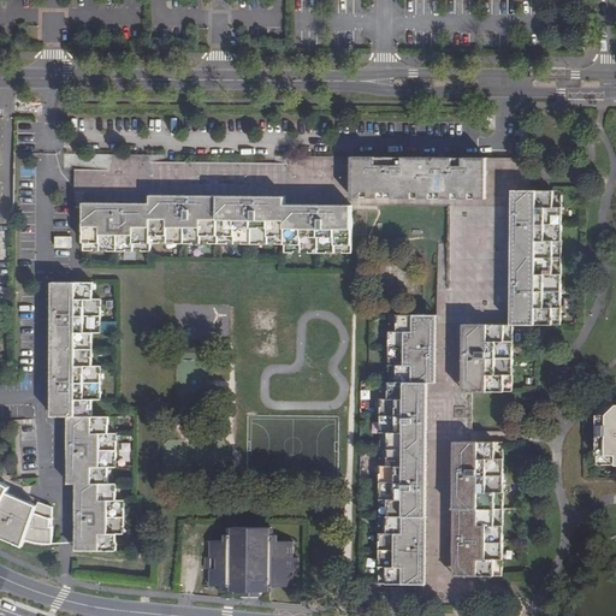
[(84,202),(83,250),(152,250),(152,243),(284,244),(284,252),(354,253),(354,205),(354,157),(285,155),(285,163),(152,160),(152,154),(108,153),(108,170),(75,169),(75,193),(84,193),(84,202)]
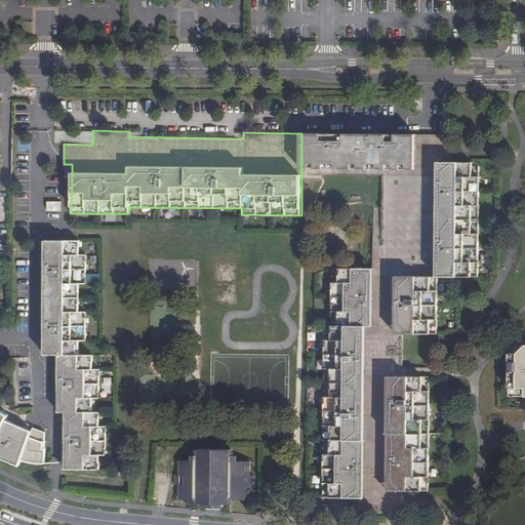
[(324,325),(323,496),(355,497),(355,511),(400,511),(400,503),(400,490),(428,491),(430,376),(395,375),(395,369),(395,332),(401,333),(436,333),(437,276),(478,276),(479,162),(451,162),(452,134),(430,134),(301,133),(301,174),(382,175),(381,246),(373,246),(373,269),(332,268),(332,325),(324,325)]
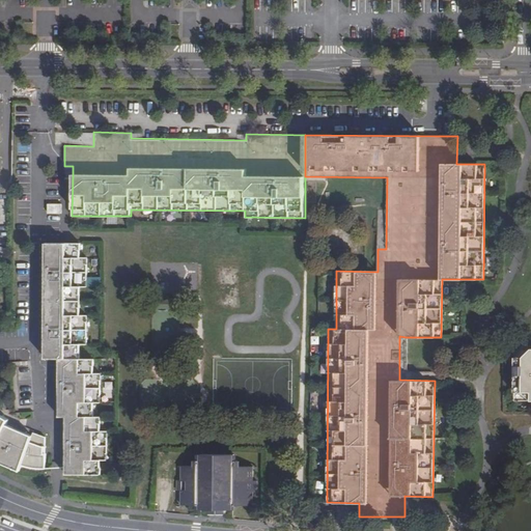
[(48,203),(48,213),(60,213),(60,204),(48,203)]
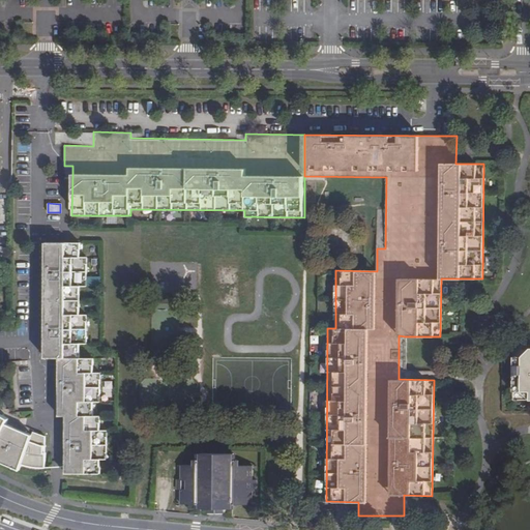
[(66,445),(65,474),(99,474),(100,459),(107,459),(107,430),(99,430),(99,416),(93,416),(93,402),(100,402),(100,372),(93,372),(93,358),(79,358),(80,344),(87,345),(87,316),(79,315),(80,287),(87,287),(87,258),(80,258),(80,243),(46,242),(46,263),(53,263),(53,271),(46,271),(46,321),(52,321),(52,329),(46,329),(46,358),(59,358),(59,379),(65,379),(65,387),(59,387),(58,417),(66,417),(66,437),(72,437),(72,445),(66,445)]
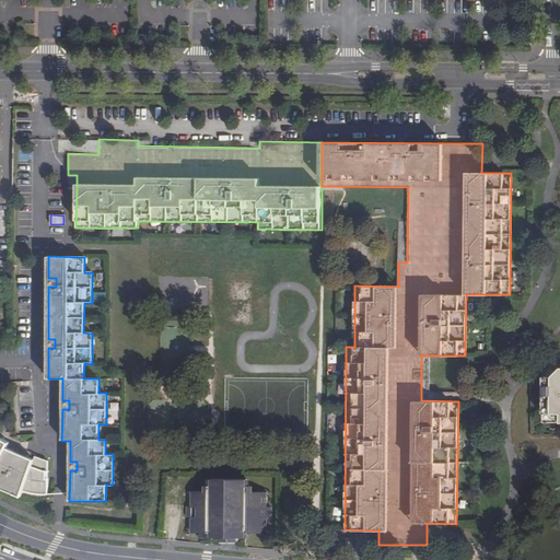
[(94,301),(107,301),(107,292),(94,292),(94,301)]
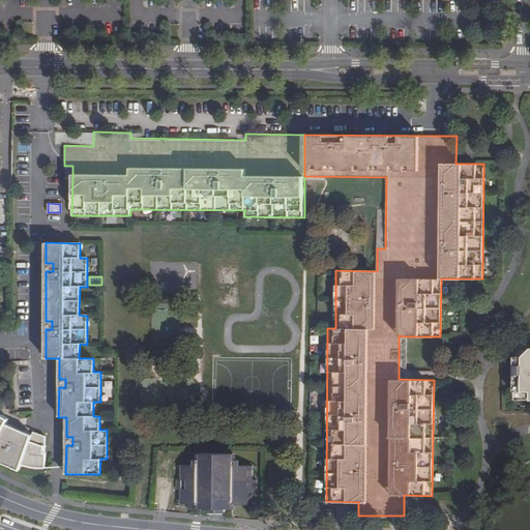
[(512,355),(511,398),(529,396),(529,347),(521,355),(512,355)]
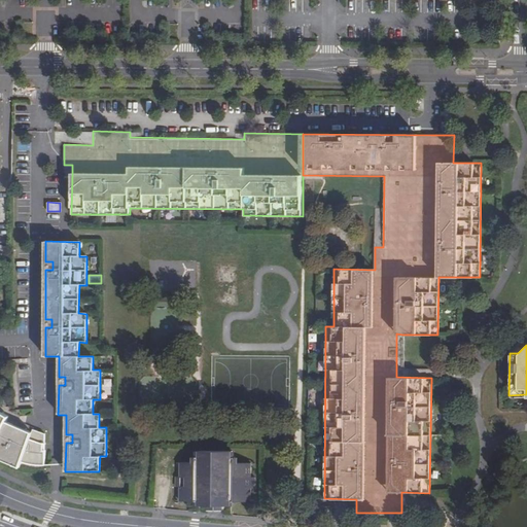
[(0,458),(20,467),(22,462),(35,464),(44,465),(44,451),(42,451),(42,445),(45,445),(45,433),(33,429),(32,432),(25,429),(24,432),(11,427),(12,424),(6,421),(8,417),(2,413),(0,415),(0,458)]
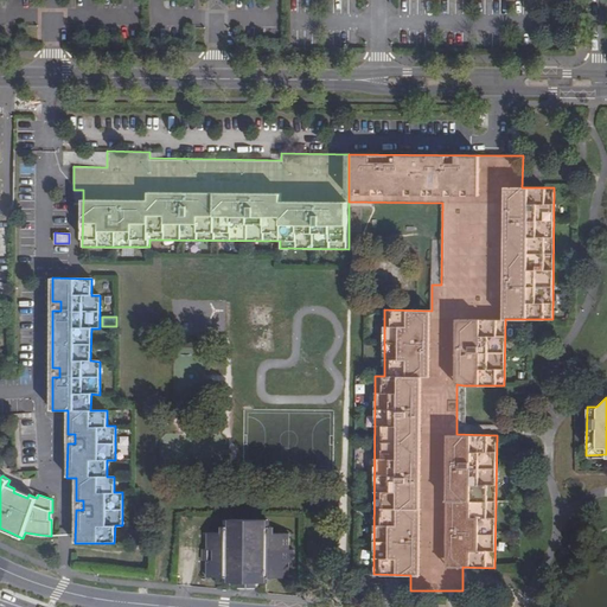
[(268,521),(230,521),(230,528),(225,528),(225,534),(208,534),(208,549),(203,549),(203,561),(208,561),(208,577),(229,577),(229,582),(240,582),(240,587),(256,588),(257,583),(267,583),(267,579),(289,579),(289,563),(294,563),(294,551),(289,551),(289,535),(272,535),(272,528),(268,528),(268,521)]
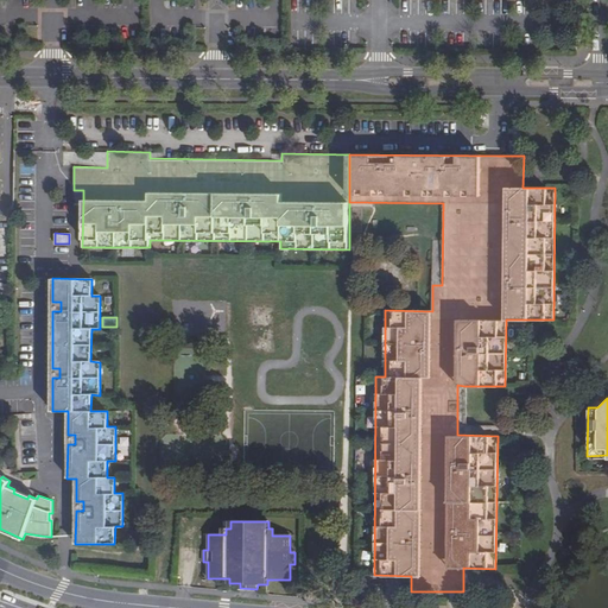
[(358,586),(358,596),(382,595),(382,586),(358,586)]
